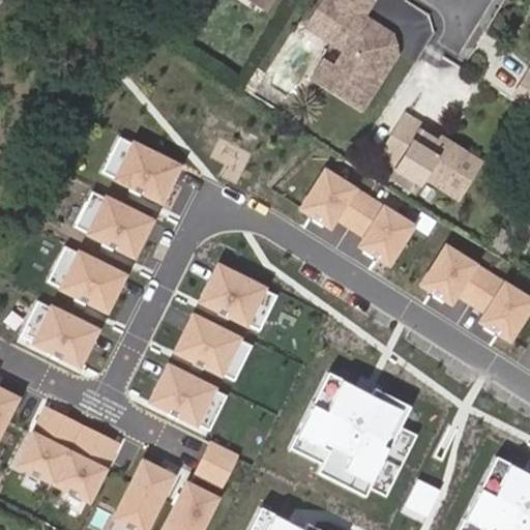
[(267,6),(257,0),(231,0),(260,18),(267,6)]
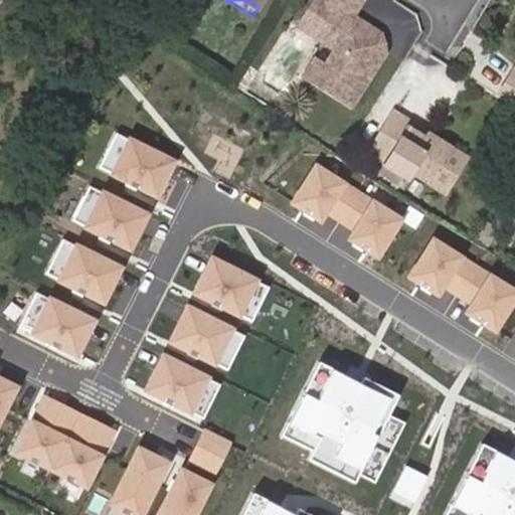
[(360,0),(313,0),(305,13),(320,23),(316,28),(332,39),(333,49),(324,65),(313,59),(302,76),(350,108),(382,58),(377,33),(369,27),(364,34),(346,22),(362,1),(360,0)]
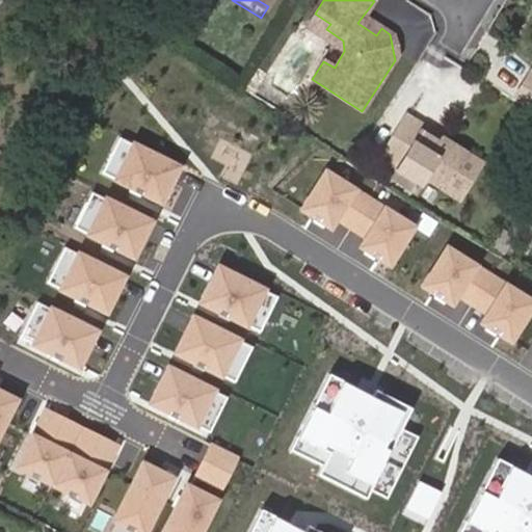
[(419,133),(392,179),(417,193),(425,182),(443,192),(447,186),(457,166),(464,154),(444,141),(441,145),(419,133)]
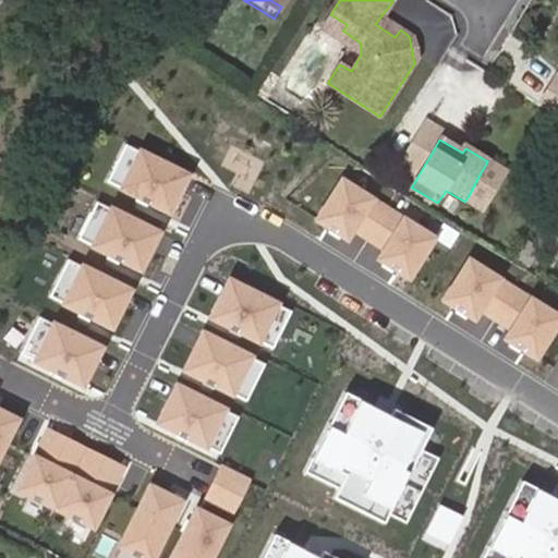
[(193,177),(124,143),(106,181),(173,215),(193,177)]
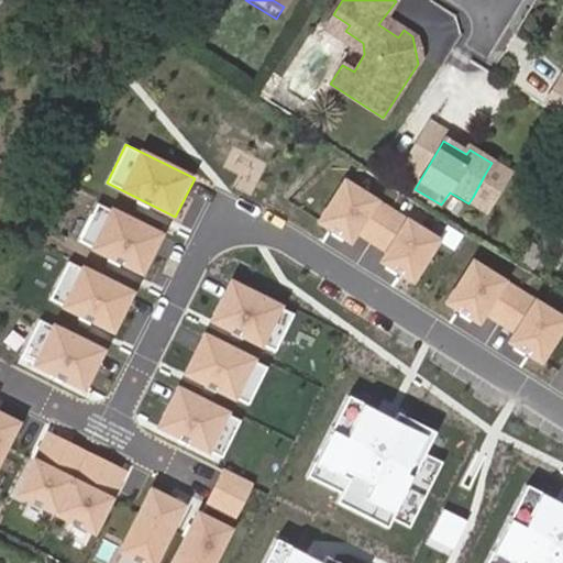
[(444,242),(344,179),(316,225),(353,249),(360,238),(387,255),(379,266),(415,288),(444,242)]
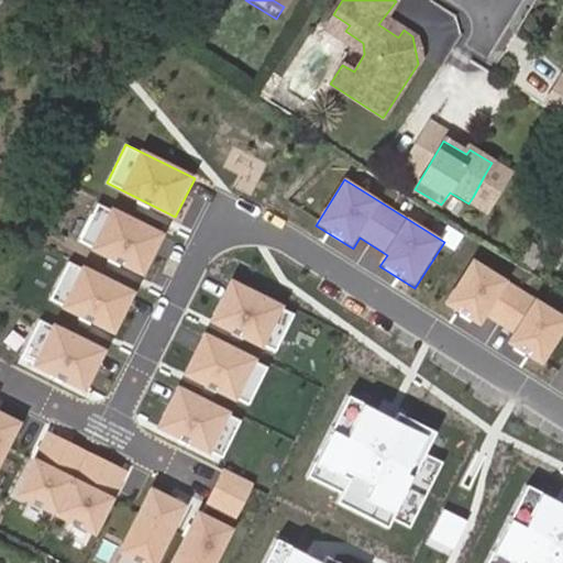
[(169,241),(100,207),(81,245),(150,279),(169,241)]
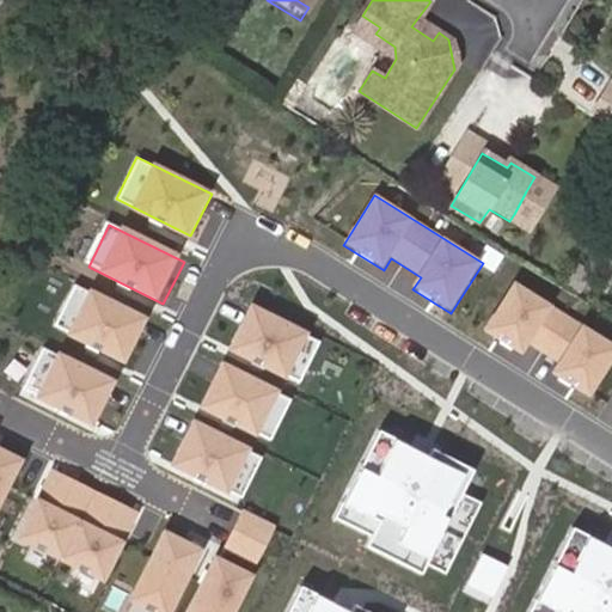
[(611,361),(611,342),(513,280),(482,329),(521,354),(528,343),(558,362),(551,374),(589,398),(611,361)]
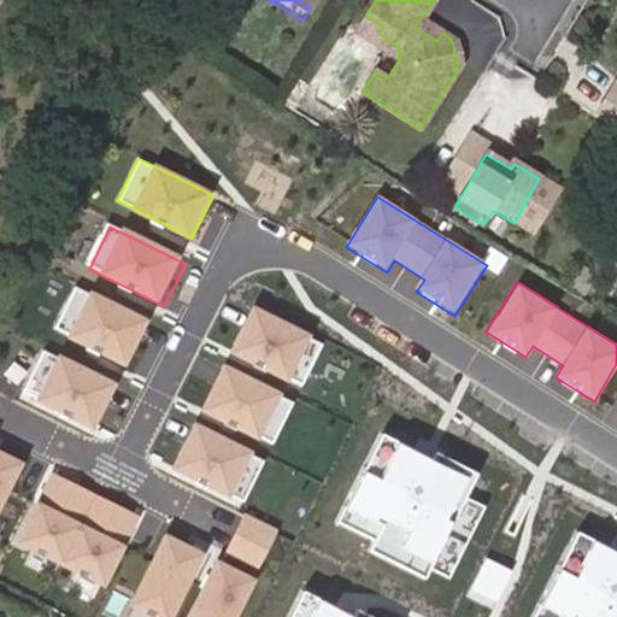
[(150,322),(75,285),(53,327),(128,364),(150,322)]
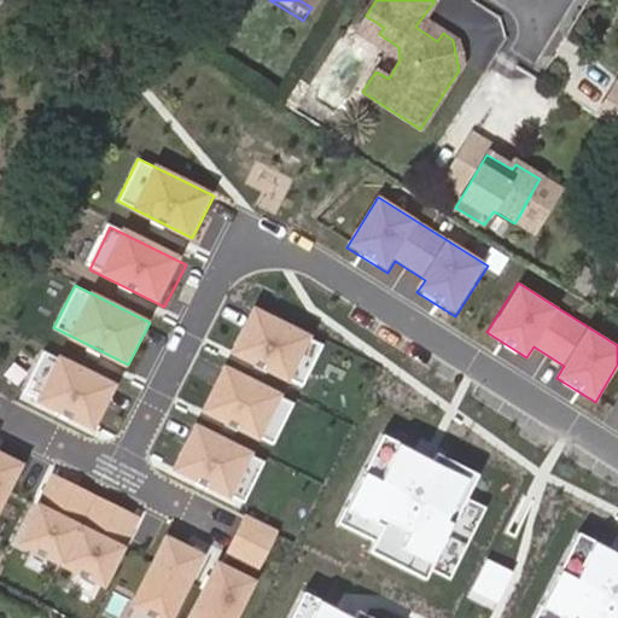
[(327,348),(252,310),(231,353),(305,390),(327,348)]
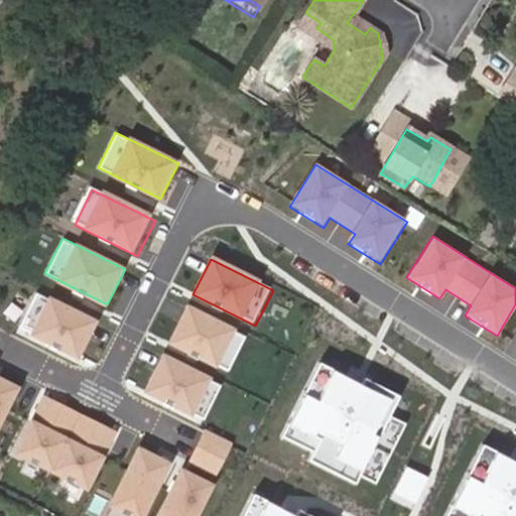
[(98,327),(34,295),(17,331),(80,362),(98,327)]
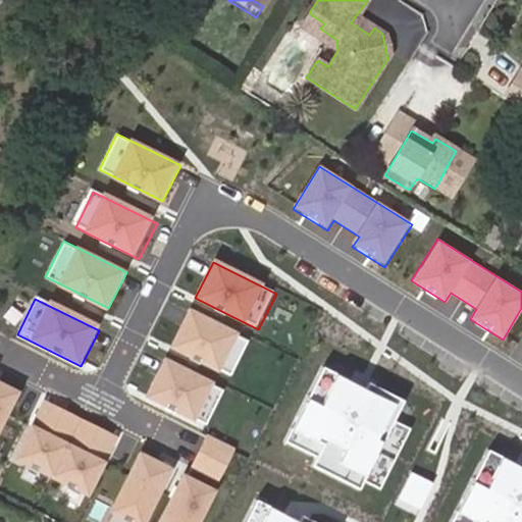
[(249,342),(186,310),(167,346),(231,377),(249,342)]
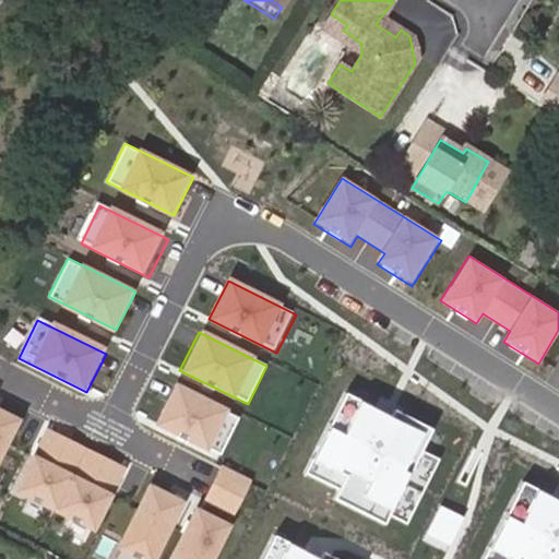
[(244,418),(175,384),(156,423),(224,456),(244,418)]
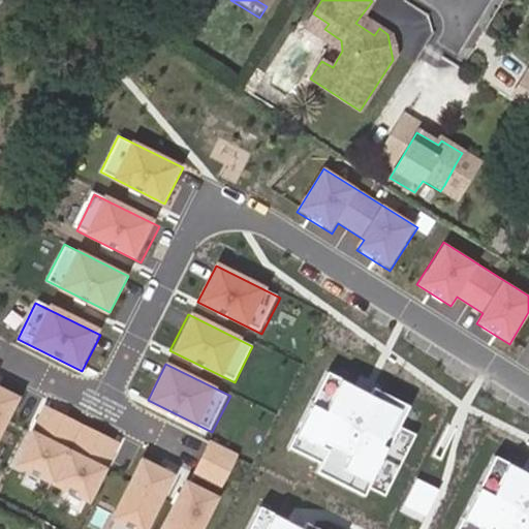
[(409,410),(325,369),(281,456),(382,506),(418,436),(401,427),(409,410)]
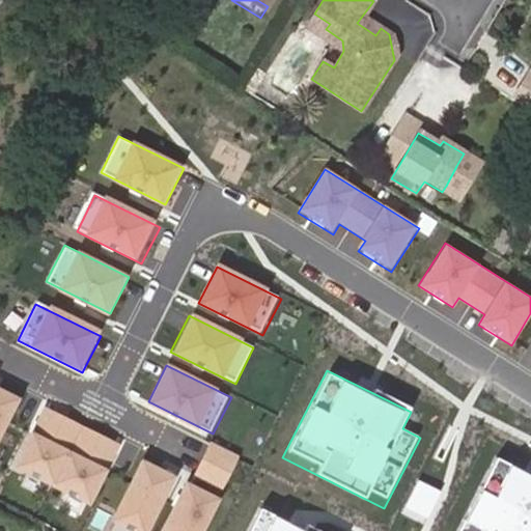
[(0,452),(25,401),(0,389),(0,452)]
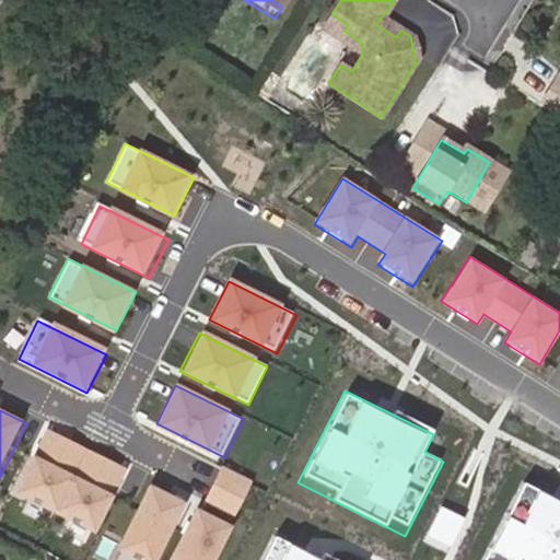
[(127,469),(48,428),(14,492),(94,533),(127,469)]
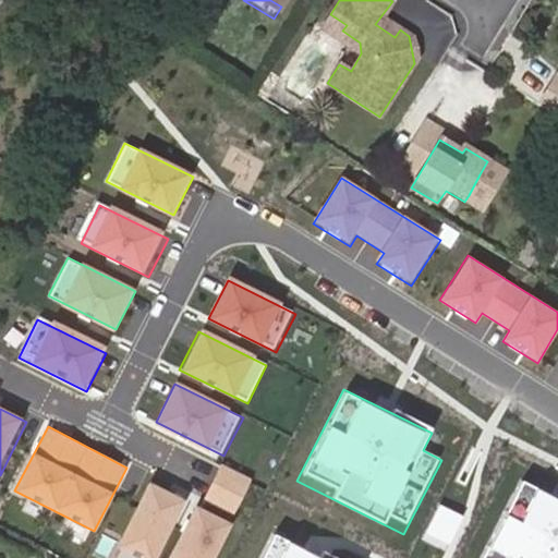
[(202,494),(233,510),(252,474),(220,458),(202,494)]
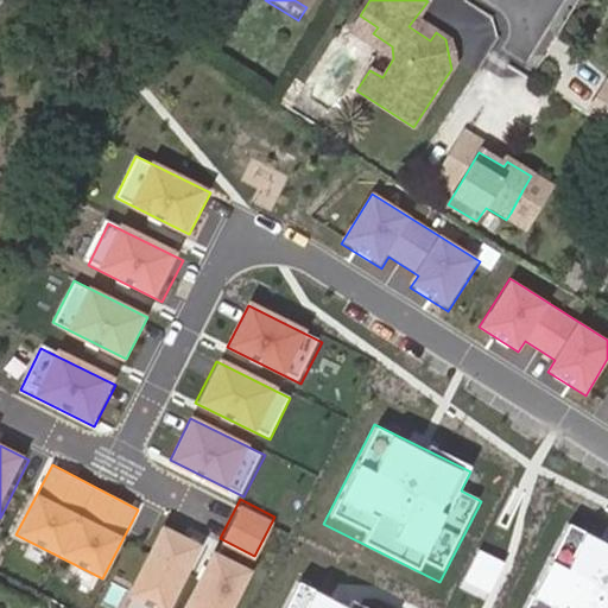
[(607,607),(607,540),(570,521),(525,607),(607,607)]
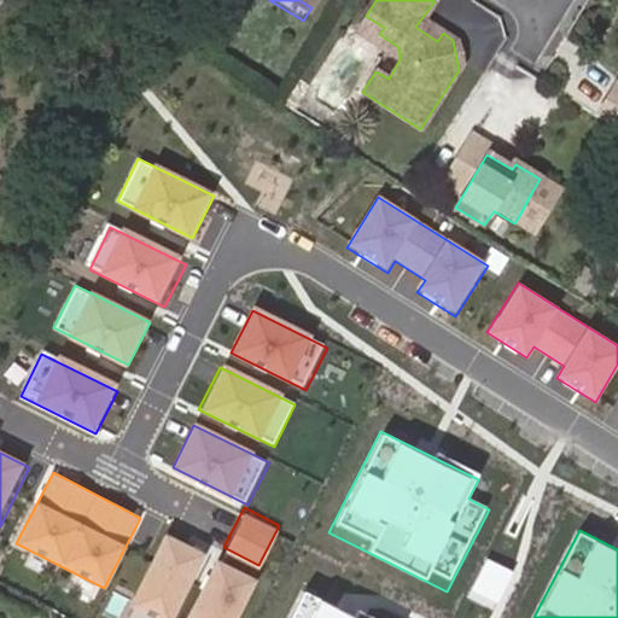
[(178,617),(209,555),(165,534),(129,607),(153,617),(178,617)]
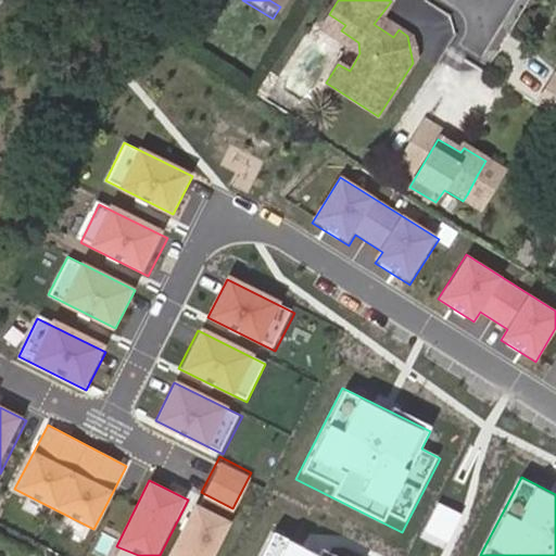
[(219,555),(236,523),(197,504),(171,555),(219,555)]
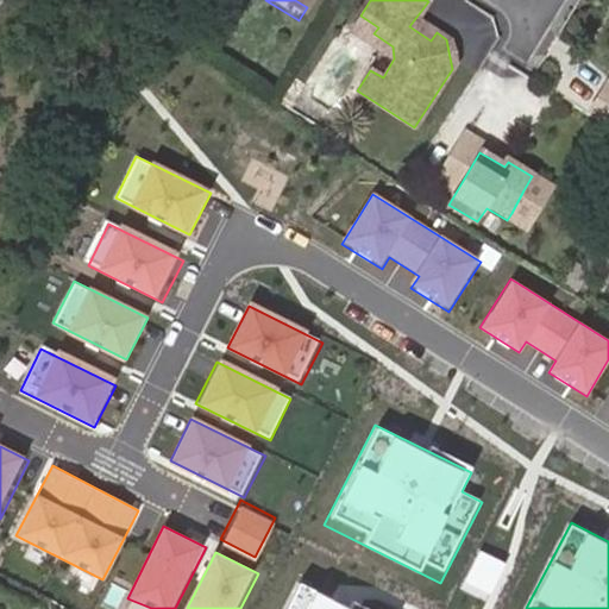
[(353,608),(296,579),(281,608),(353,608)]
